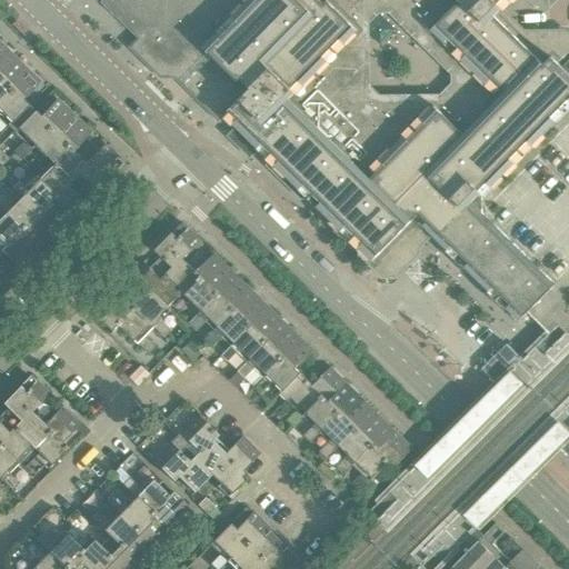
[(568,48),(542,52),(533,61),(490,20),(509,0),(102,0),(103,1),(101,3),(145,46),(143,47),(142,48),(142,50),(143,51),(145,53),(158,67),(180,67),(193,80),(200,86),(200,93),(207,100),(215,100),(228,113),(226,116),(268,157),(266,158),(266,165),(302,200),(309,200),(310,199),(372,260),(376,258),(380,262),(398,262),(428,232),(440,243),(488,291),(519,321),(527,313),(547,335),(548,335),(557,342),(568,330),(568,48)]
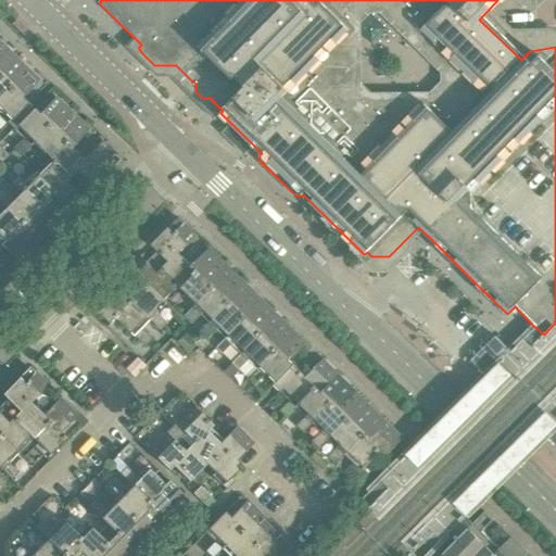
[(19,64),(8,54),(9,52),(4,48),(2,49),(3,50),(0,53),(0,96),(9,88),(3,81),(20,65),(19,64)]
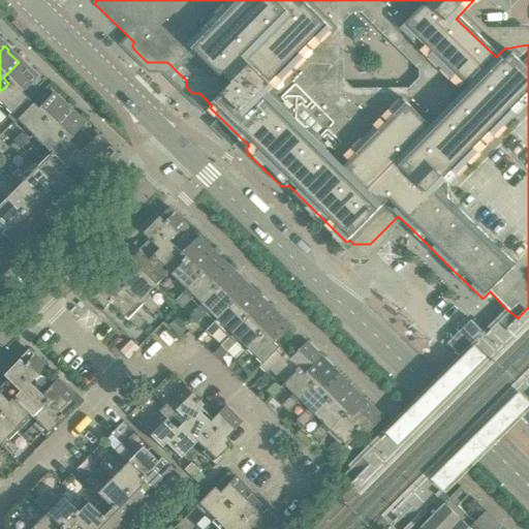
[(20,93),(35,76),(34,74),(33,76),(22,66),(24,65),(19,60),(18,61),(19,62),(3,78),(8,84),(0,91),(0,111),(7,118),(26,98),(20,93)]
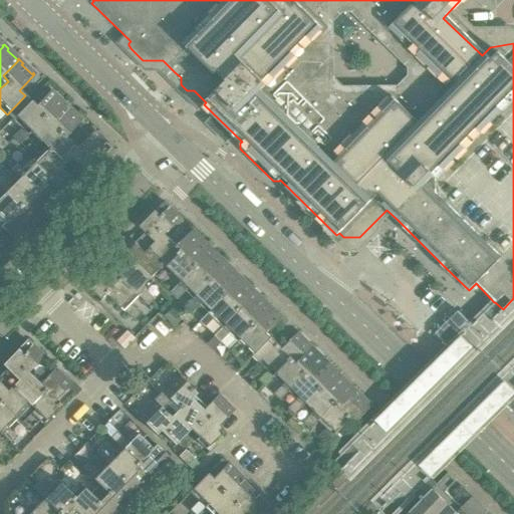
[(65,104),(62,101),(60,102),(50,92),(51,91),(50,89),(34,105),(28,98),(25,95),(7,114),(9,117),(21,130),(13,138),(18,144),(30,132),(29,132),(44,116),(49,121),(65,104)]
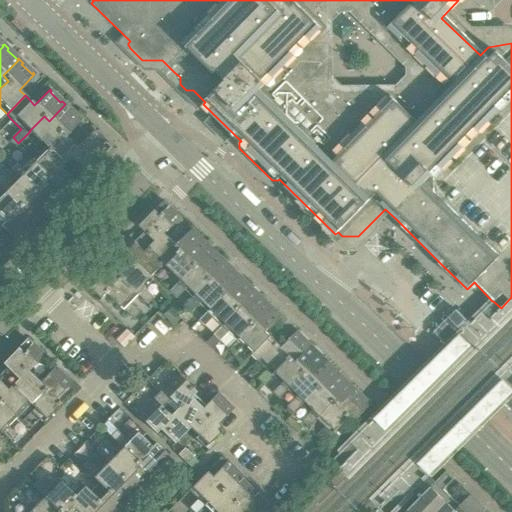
[(62,138),(81,119),(76,115),(75,116),(65,106),(66,105),(65,104),(49,121),(44,116),(29,131),(30,131),(44,145),(55,133),(61,139),(62,138)]
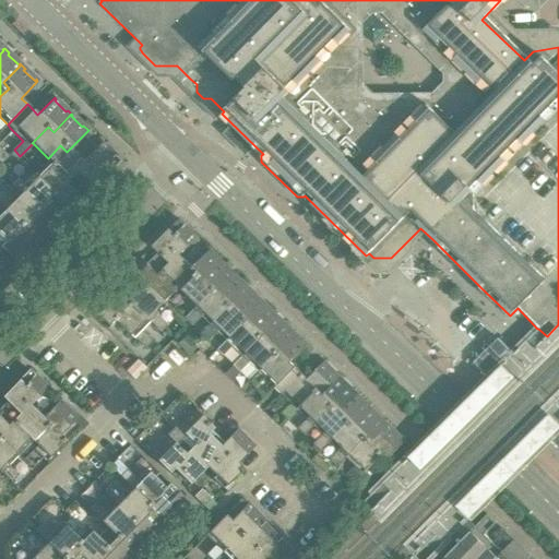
[(98,182),(119,161),(107,149),(106,150),(99,144),(81,164),(68,151),(67,152),(60,145),(48,158),(51,162),(51,161),(69,178),(75,171),(93,188),(94,187),(93,185),(96,181),(98,182)]
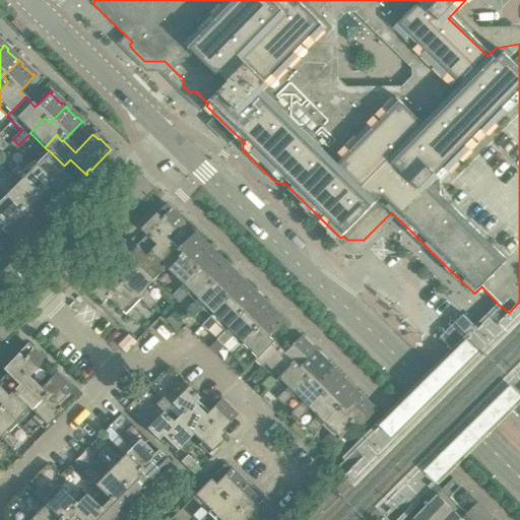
[(75,186),(60,170),(64,166),(48,149),(48,150),(35,164),(34,165),(49,180),(44,185),(59,200),(58,200),(60,202),(64,197),(62,196),(72,186),(74,187),(75,186)]
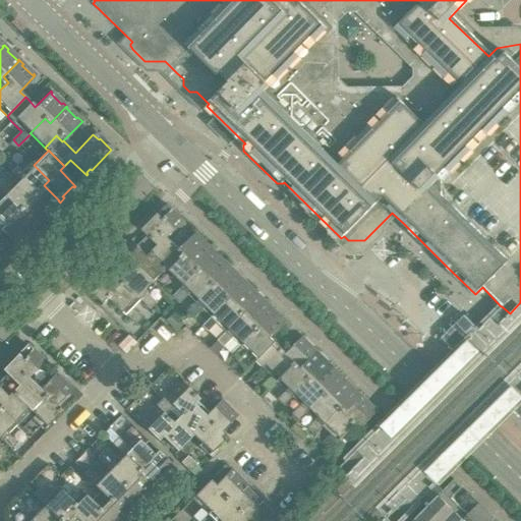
[(59,200),(44,185),(49,180),(34,165),(35,164),(32,161),(21,172),(12,163),(6,168),(16,177),(35,194),(30,199),(45,215),(44,216),(45,217),(50,213),(48,211),(58,200),(59,200)]
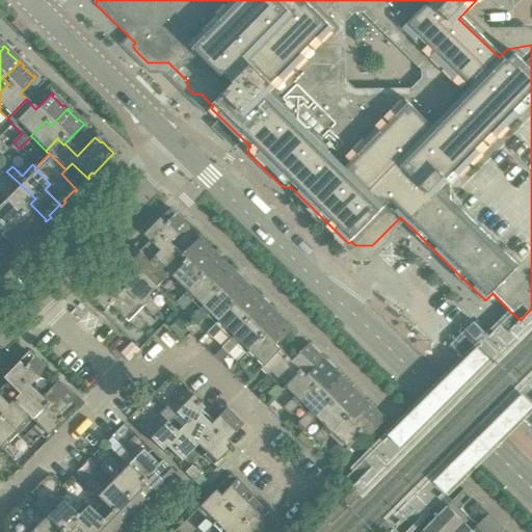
[(46,219),(30,204),(35,198),(17,181),(7,190),(0,183),(0,194),(1,195),(20,214),(15,219),(30,235),(31,237),(35,232),(34,231),(45,220),(46,219)]
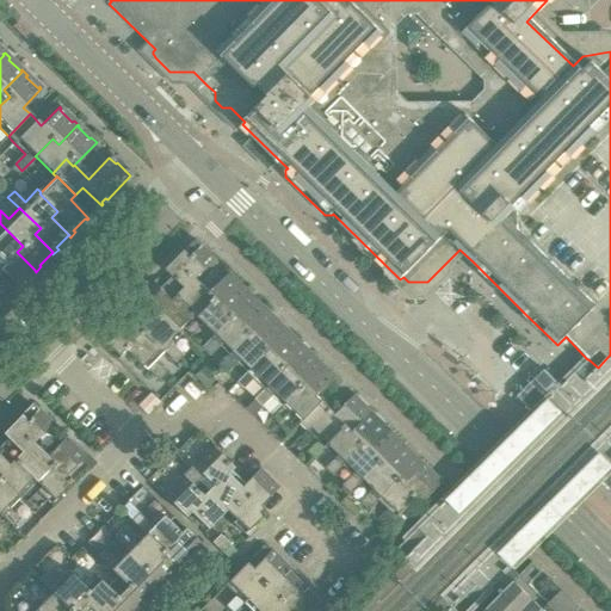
[(22,283),(35,270),(17,252),(23,246),(1,224),(0,226),(0,257),(6,263),(0,269),(0,271),(19,289),(24,284),(22,283)]
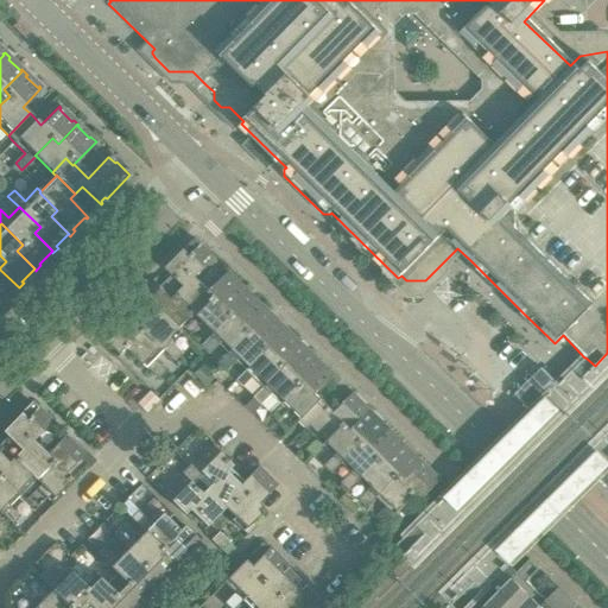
[(196,278),(214,260),(207,253),(208,252),(195,239),(172,261),(173,264),(169,268),(168,266),(165,268),(172,274),(184,286),(177,293),(197,315),(215,297),(209,291),(196,278)]
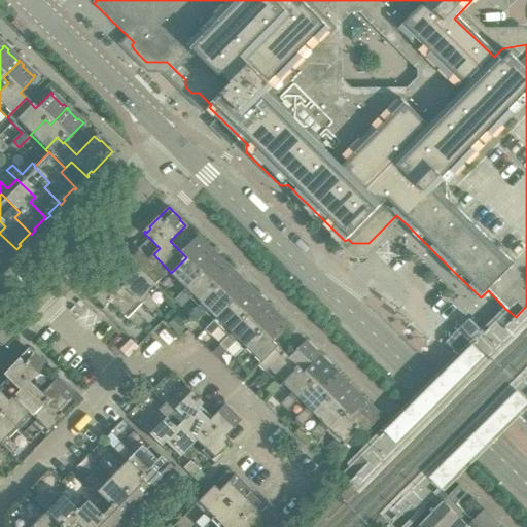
[(186,288),(203,273),(198,268),(214,251),(213,250),(211,252),(201,242),(203,240),(198,236),(181,252),(186,257),(171,273),(186,288)]
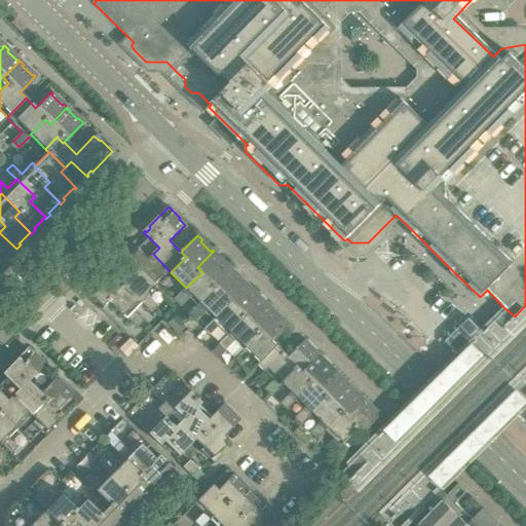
[(171,272),(153,254),(159,248),(149,237),(139,249),(133,242),(132,245),(133,246),(122,256),(121,255),(117,259),(135,276),(141,270),(158,288),(158,287),(155,284),(168,270),(171,272)]
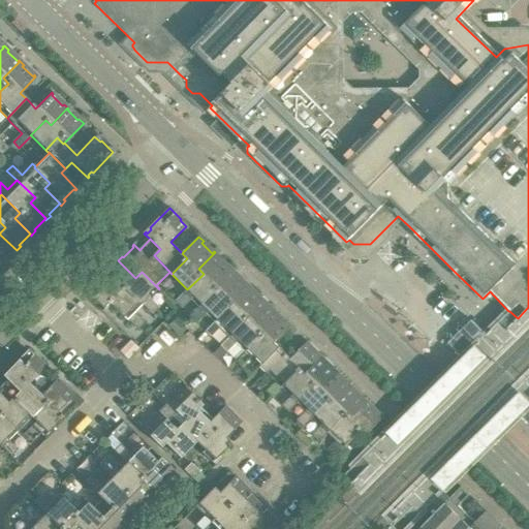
[(214,283),(229,267),(228,266),(227,268),(217,257),(218,256),(215,252),(198,269),(204,274),(187,289),(176,301),(181,307),(190,298),(199,307),(200,307),(219,288),(214,283)]
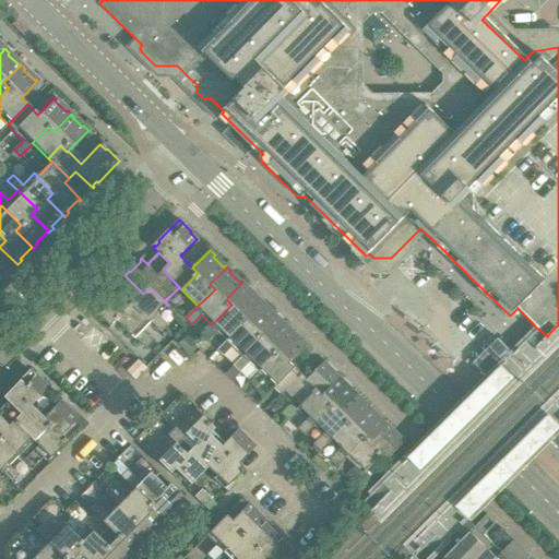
[(143,294),(125,275),(123,275),(126,277),(115,288),(114,286),(109,290),(128,309),(133,304),(152,321),(152,322),(162,332),(167,325),(157,317),(168,306),(150,287),(143,294)]
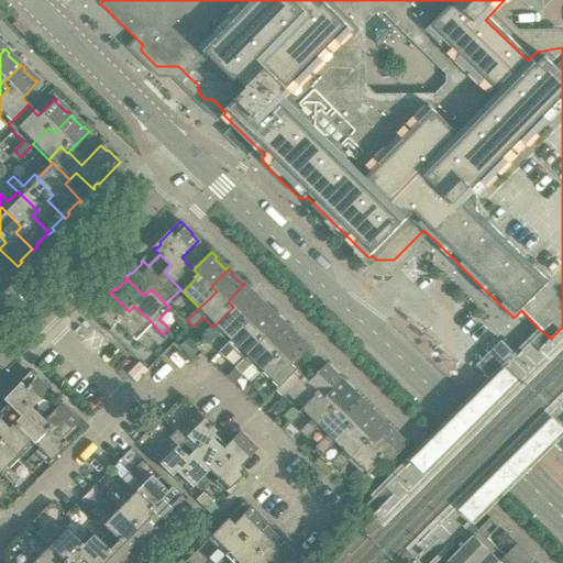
[(243,318),(261,299),(260,299),(258,300),(246,289),(249,288),(244,284),(228,301),(233,307),(213,327),(212,327),(203,337),(209,342),(219,332),(229,342),(229,343),(249,323),(243,318)]
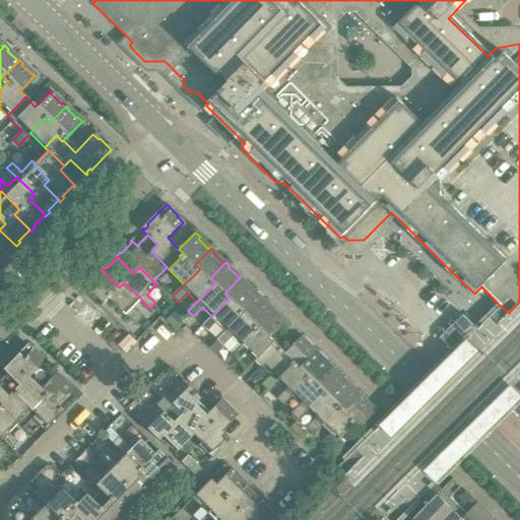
[(141,299),(124,282),(119,287),(102,270),(101,271),(102,272),(92,282),(90,281),(86,285),(104,303),(109,298),(135,324),(141,318),(132,309),(141,300),(141,299)]
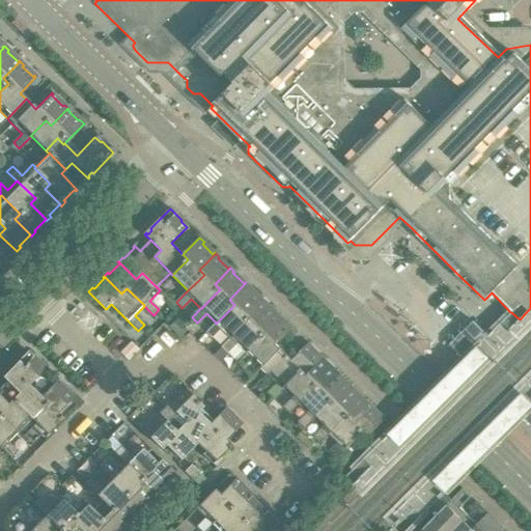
[(245,314),(260,298),(260,297),(258,298),(248,287),(250,286),(246,282),(229,300),(234,305),(216,324),(216,323),(206,332),(213,338),(222,329),(231,338),(250,319),(245,314)]
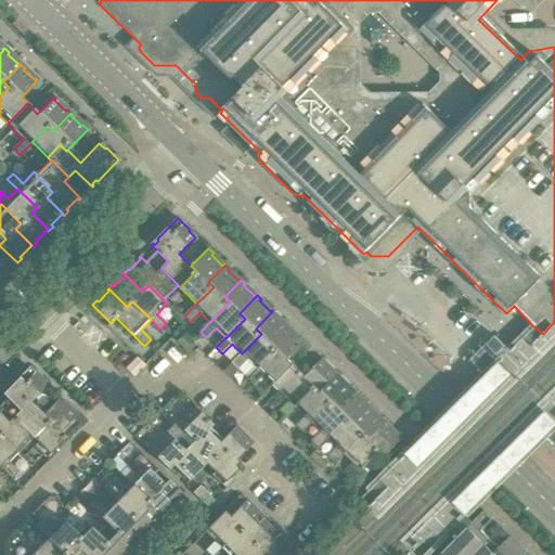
[(271,344),(288,326),(287,325),(286,327),(275,317),(276,314),(272,311),(256,328),(261,334),(242,353),(232,363),(237,369),(247,359),(257,369),(258,369),(276,349),(271,344)]
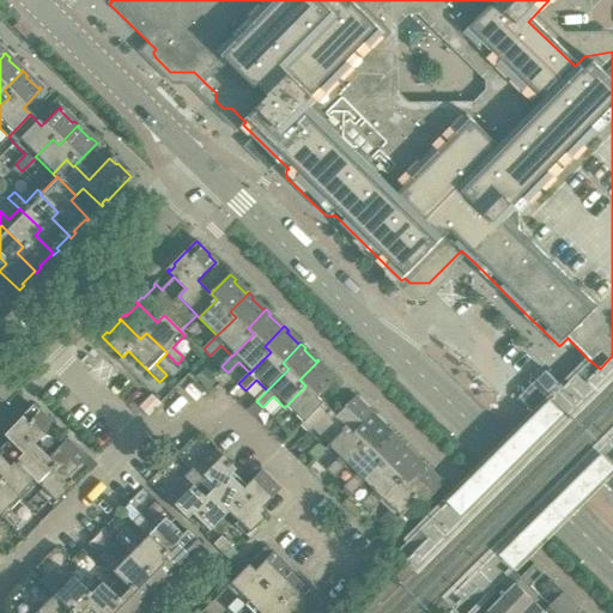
[(329,408),(319,398),(337,378),(335,376),(333,378),(321,366),(323,364),(319,360),(299,380),(305,386),(285,407),(284,407),(273,418),(280,424),(290,413),(308,431),(329,408)]
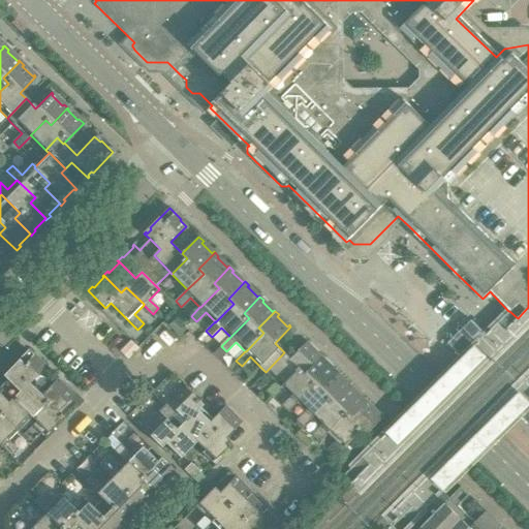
[(180,337),(187,330),(176,319),(169,325),(180,337)]
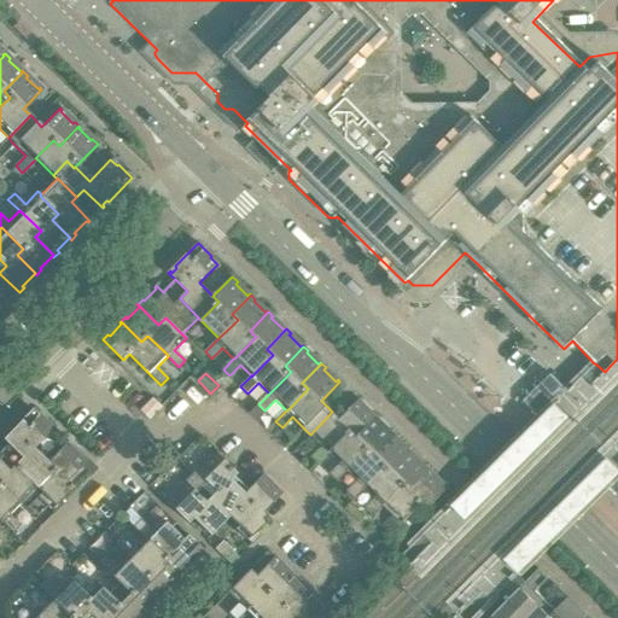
[(524,401),(575,450),(601,424),(552,374),(542,383),(524,401)]
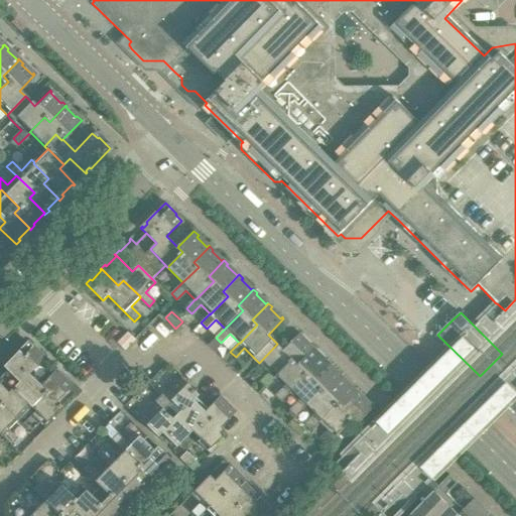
[(125,350),(135,340),(128,333),(118,343),(125,350)]
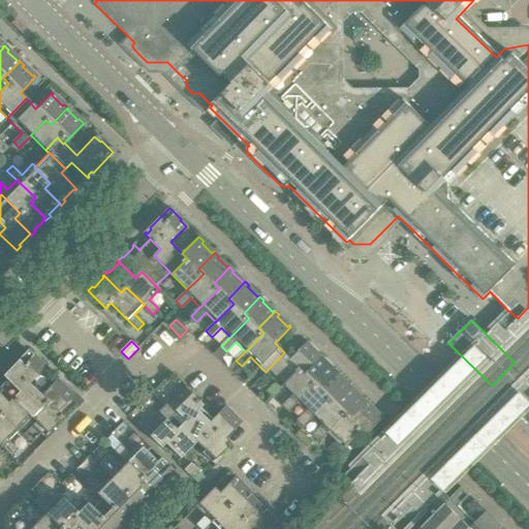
[(306,375),(322,358),(318,354),(317,355),(307,345),(308,344),(307,342),(290,359),(287,355),(284,352),(266,372),(268,374),(277,382),(268,392),(274,398),(283,389),(282,387),(301,370),(306,375)]
